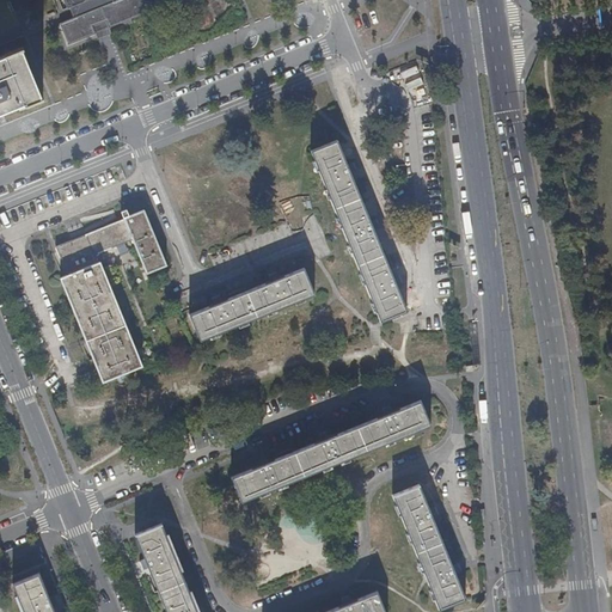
[(132,18),(124,0),(115,0),(114,0),(61,0),(66,8),(68,7),(73,17),(59,23),(67,43),(93,34),(91,25),(103,20),(106,28),(132,18)]
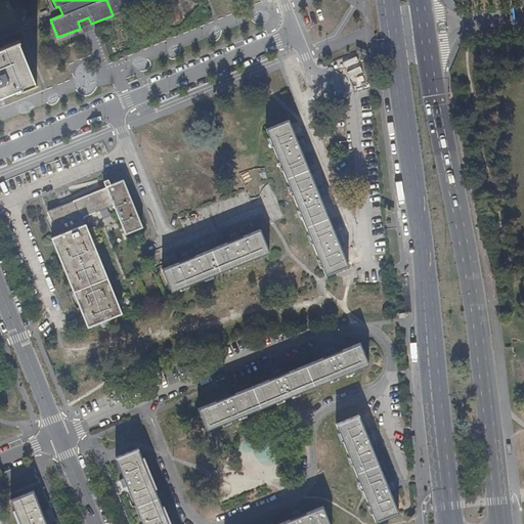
[(106,0),(113,15),(150,0),(106,0)]
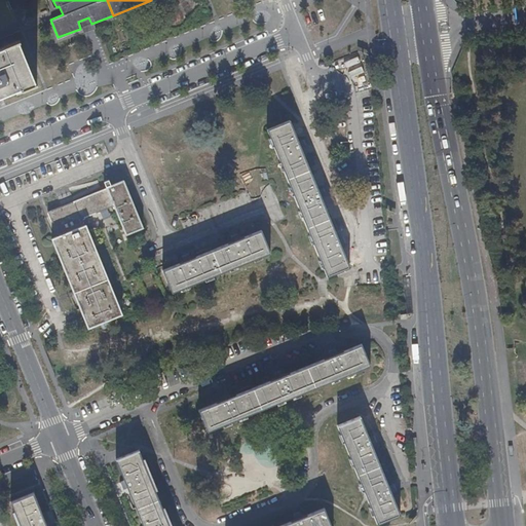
[(78,22),(80,29),(82,32),(92,28),(91,24),(88,17),(78,22)]
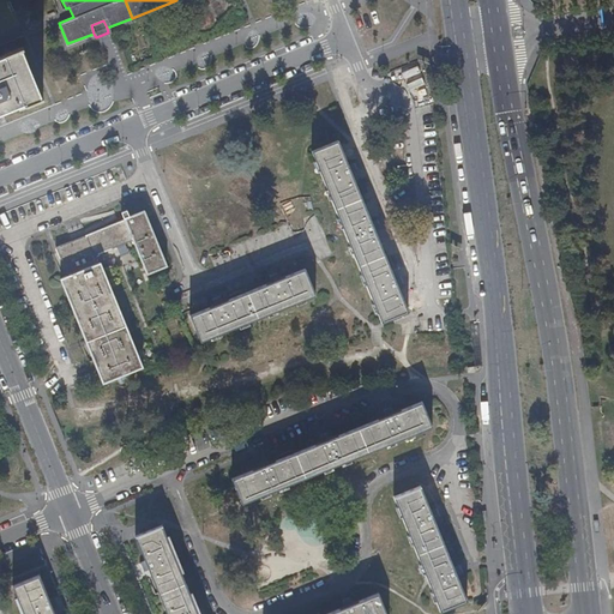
[(0,110),(24,101),(25,104),(42,97),(42,96),(40,96),(36,85),(32,86),(22,61),(25,59),(20,48),(22,48),(20,46),(2,53),(4,56),(0,58),(0,110)]
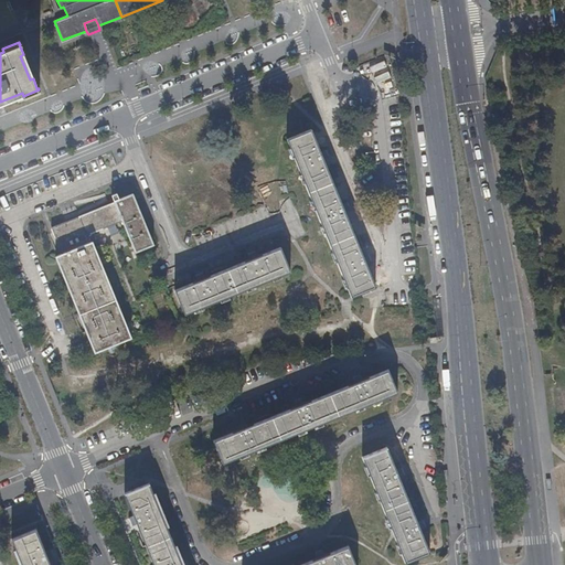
[(341,204),(323,160),(327,159),(324,156),(323,151),(319,152),(310,130),(287,139),(351,296),(375,286),(366,264),(370,263),(368,258),(366,254),(363,256),(344,211),(348,210),(347,206),(344,203),(341,204)]
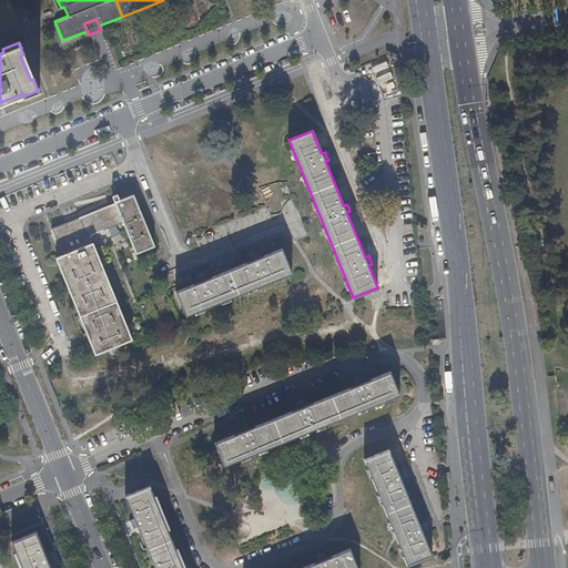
[(367,139),(352,142),(355,155),(371,152),(367,139)]
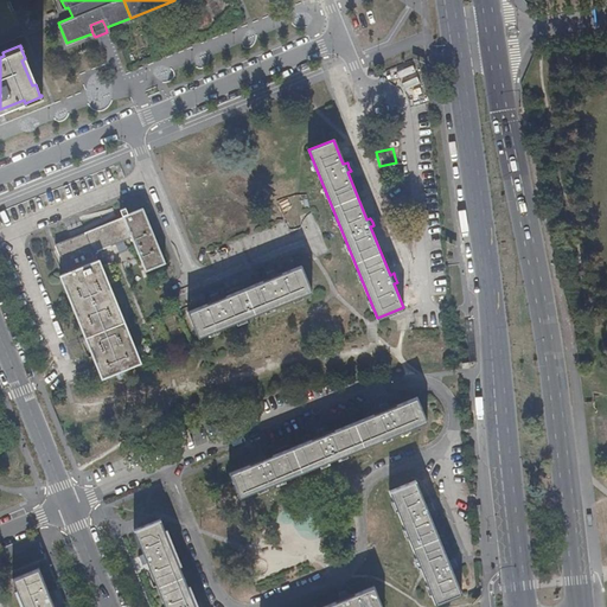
[(122,219),(56,246),(66,273),(59,276),(101,379),(141,363),(100,261),(98,261),(95,254),(131,240),(145,273),(165,264),(142,209),(122,217),(122,219)]
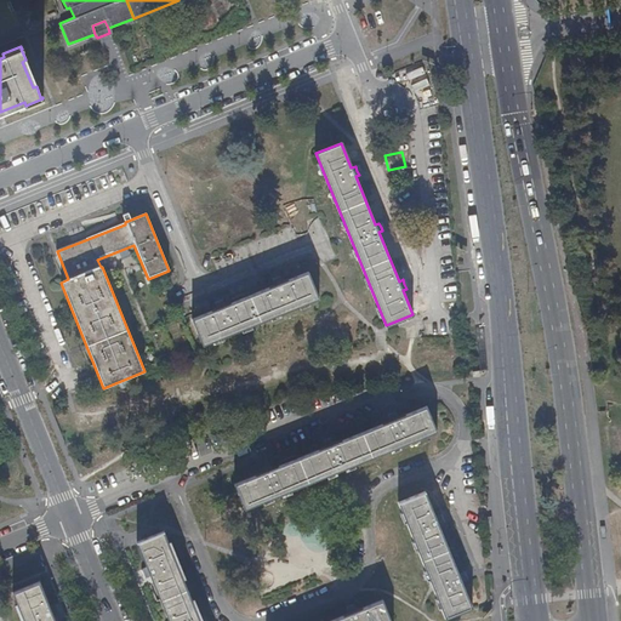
[(275,286),(227,307),(226,305),(222,306),(217,308),(218,311),(193,322),(204,346),(319,297),(309,272),(284,283),(283,279),(278,281),(274,283),(275,286)]
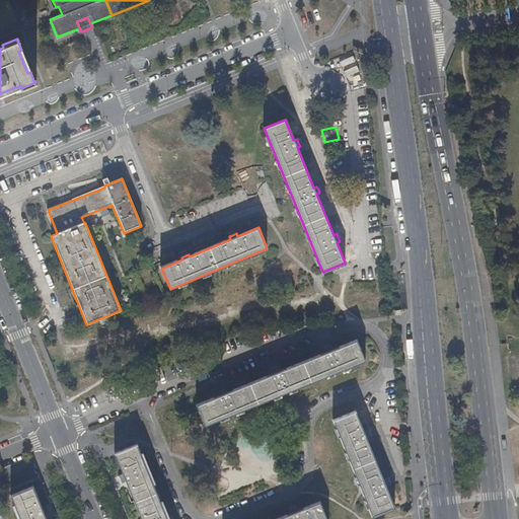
[(325,351),(326,354),(280,372),(279,369),(276,370),(273,371),(274,375),(227,393),(226,391),(223,392),(220,393),(221,395),(197,405),(205,425),(365,362),(357,342),(332,351),(331,348),(328,350),(325,351)]
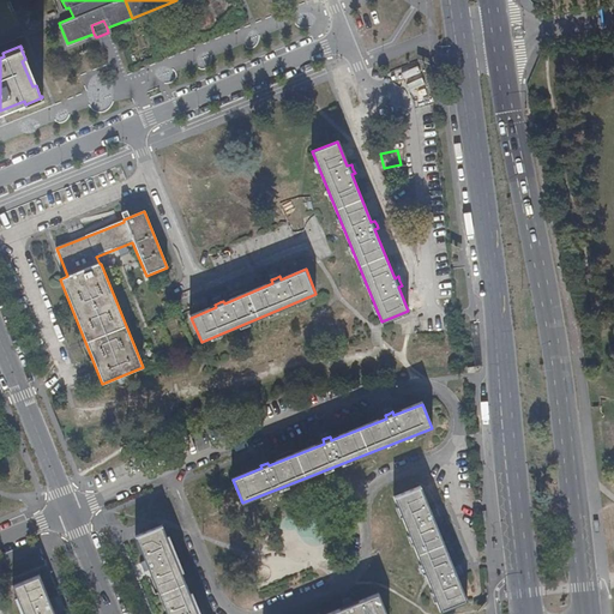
[(467,602),(456,577),(455,573),(452,567),(433,519),(420,487),(393,498),(440,613),(467,602)]
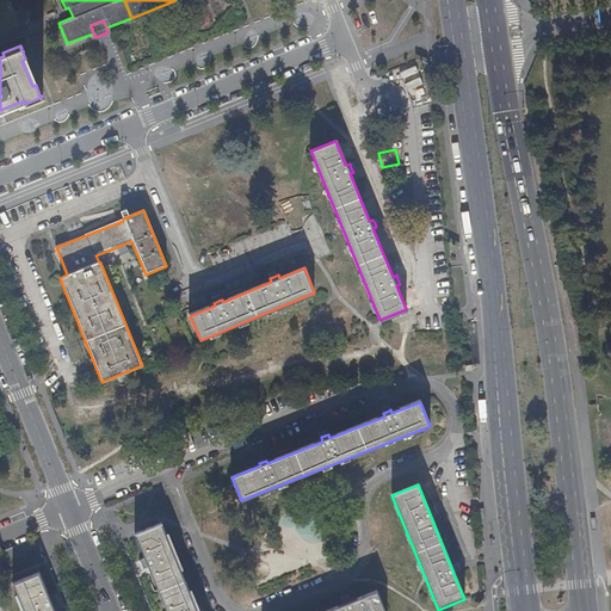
[(195,610),(159,524),(134,534),(144,559),(140,560),(142,563),(143,568),(147,566),(165,610),(195,610)]
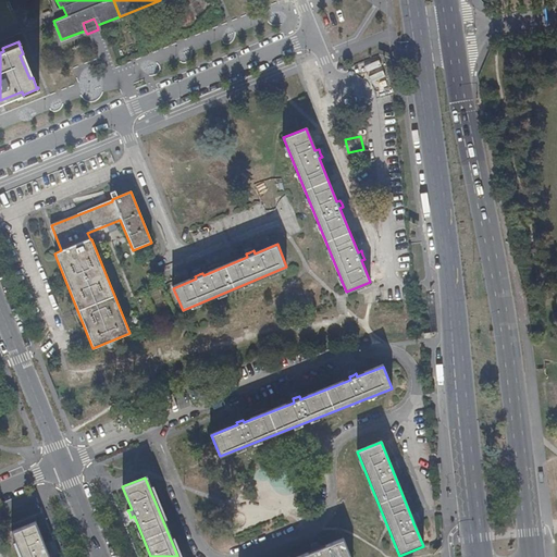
[(49,556),(48,552),(50,551),(49,547),(47,542),(45,543),(36,522),(12,532),(22,556),(49,556)]
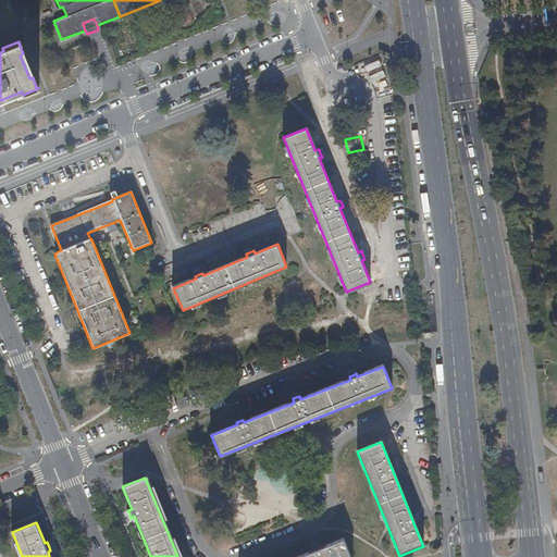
[(350,556),(344,540),(320,549),(319,546),(316,547),(312,548),(313,552),(299,556),(350,556)]
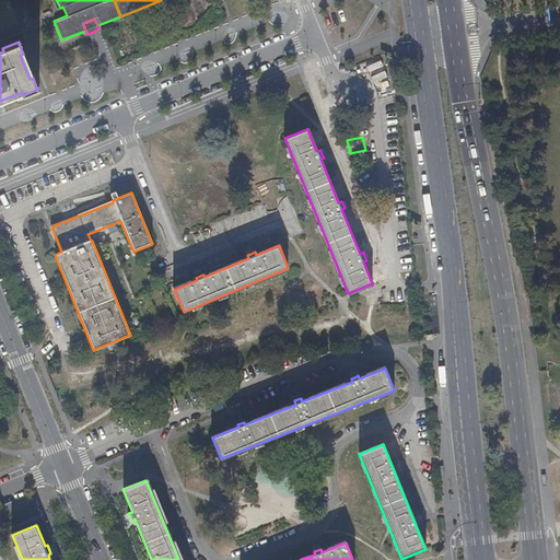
All buildings are outlined.
